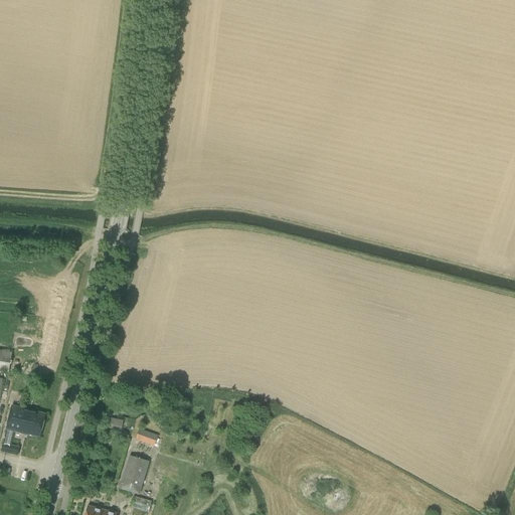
[(0,394),(3,378),(0,376),(0,365),(11,368),(14,352),(0,349),(0,394)]
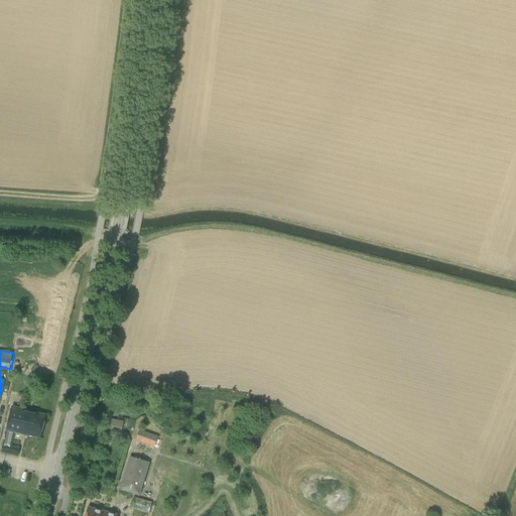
[(24,433),(39,437),(44,415),(29,411),(29,410),(12,406),(6,430),(23,434),(24,433)]
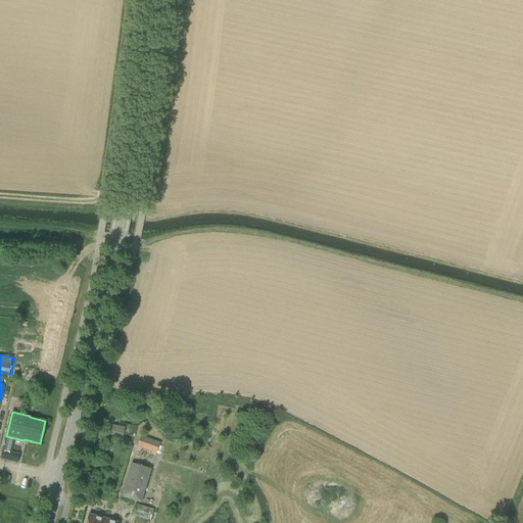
[(124,437),(126,427),(108,424),(106,434),(124,437)]
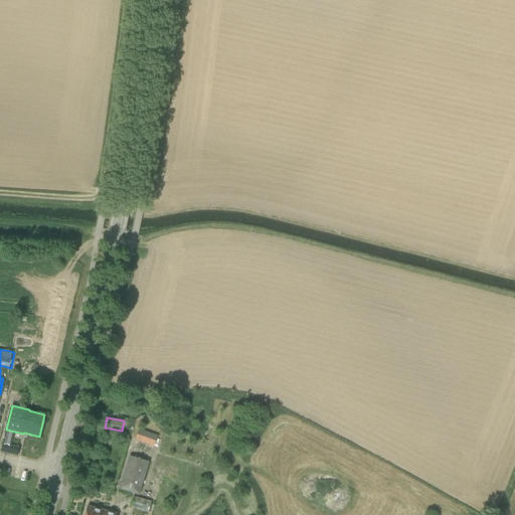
[(159,436),(140,428),(136,440),(155,447),(159,436)]
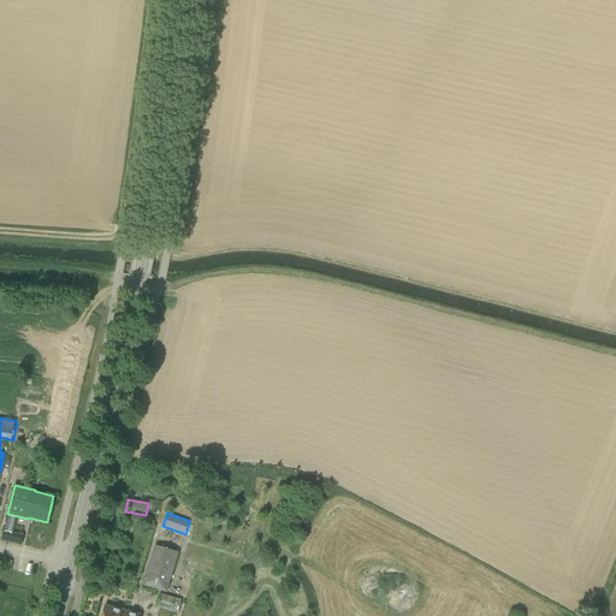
[(21,544),(23,534),(4,531),(1,540),(21,544)]
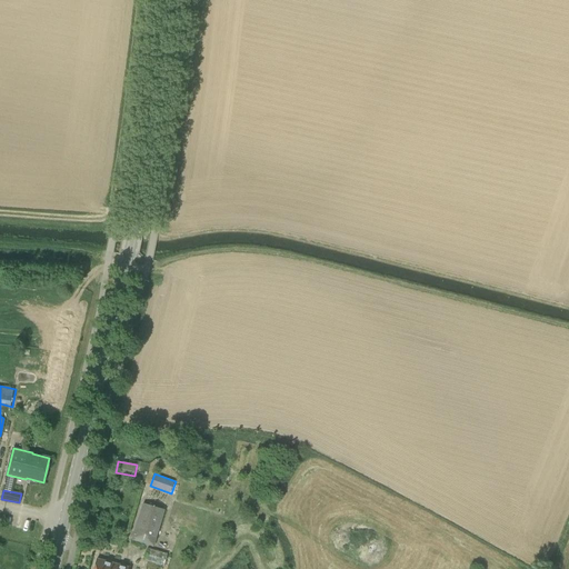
[(131,540),(153,547),(165,510),(142,503),(131,540)]
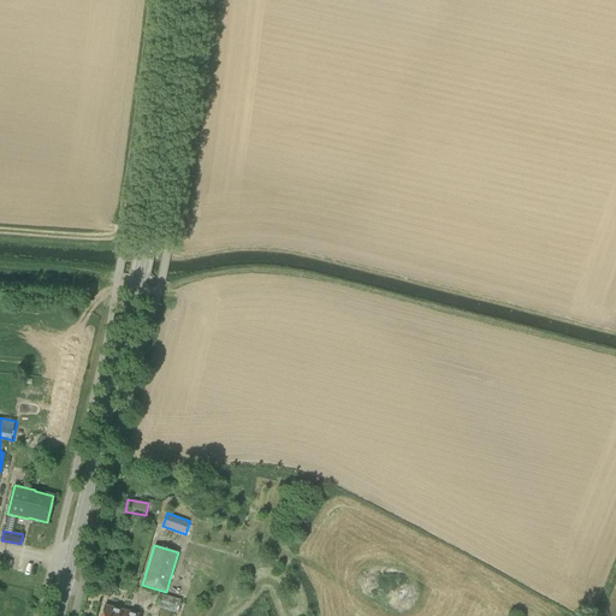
[(166,593),(161,606),(179,612),(183,599),(166,593)]
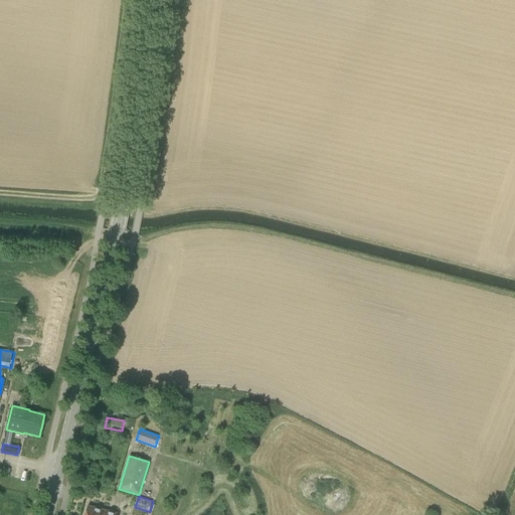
[(84,514),(116,514),(117,514),(88,506),(84,514)]
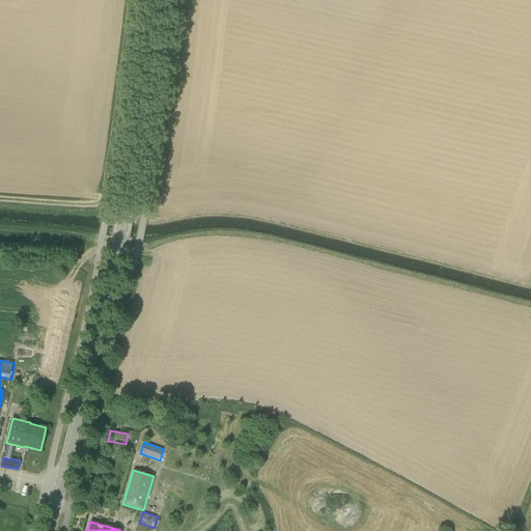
All buildings are outlined.
